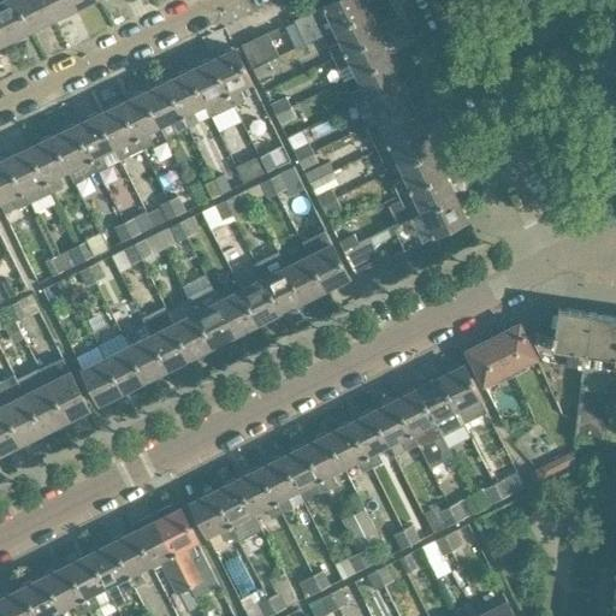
[(29,30),(15,0),(3,0),(0,1),(0,28),(6,41),(9,40),(11,41),(19,37),(18,35),(29,30)]
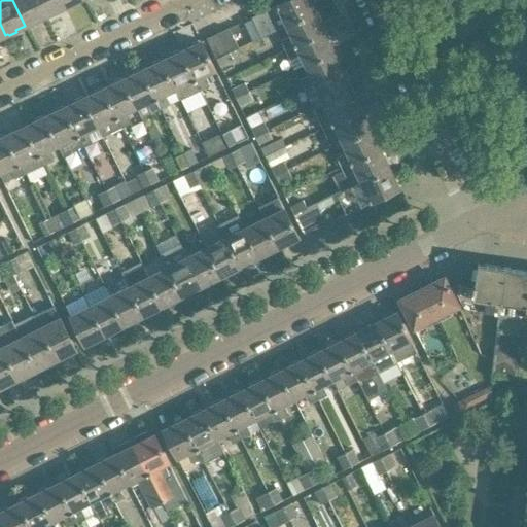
[(44,16),(36,0),(12,0),(25,26),(27,25),(29,26),(36,23),(36,20),(44,16)]
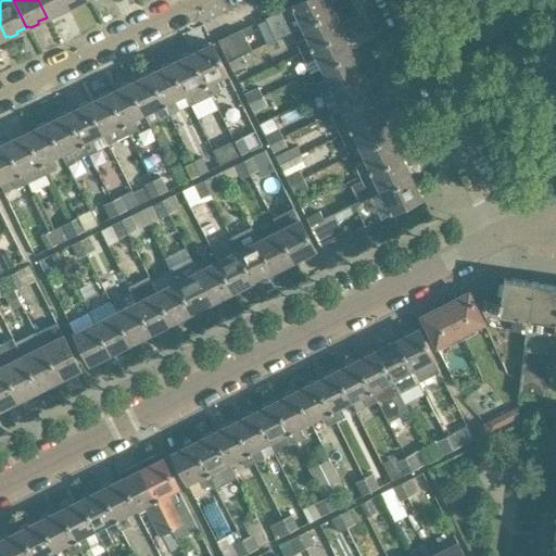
[(63,0),(38,0),(47,17),(49,16),(51,17),(59,14),(59,11),(67,7),(63,0)]
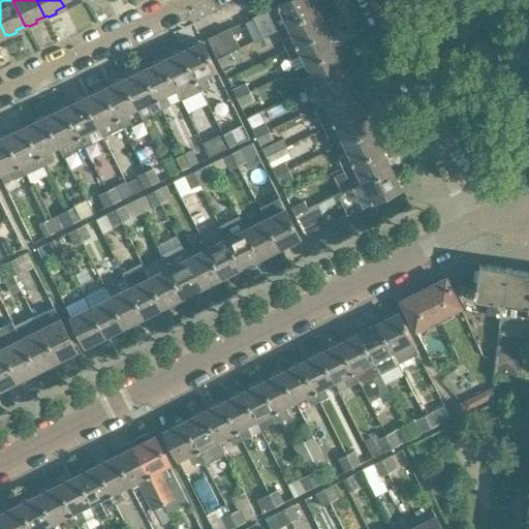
[(287,25),(316,11),(310,0),(287,0),(253,17),(261,35),(287,24),(287,25)]
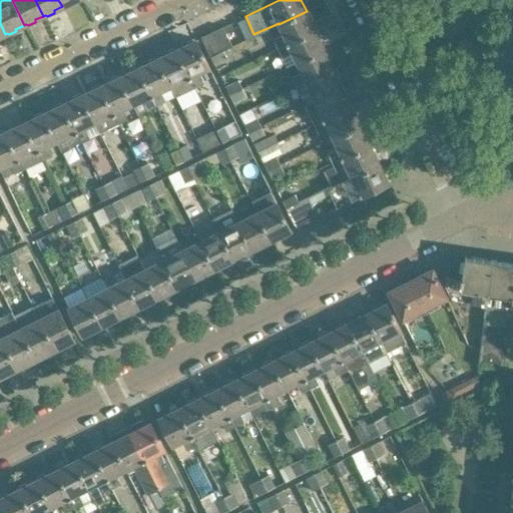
[(278,47),(316,29),(311,20),(312,18),(309,11),(307,11),(279,24),(284,33),(274,38),(278,47)]
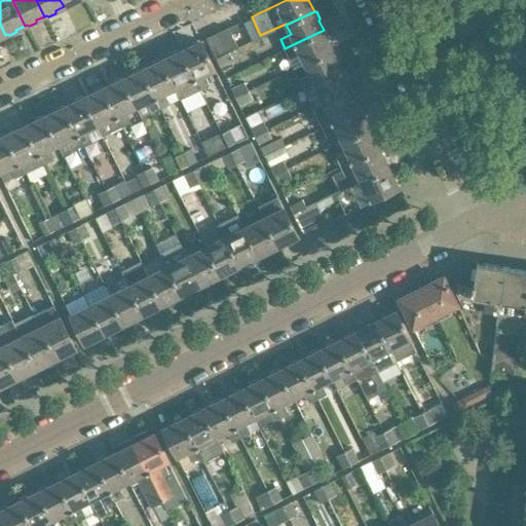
[(238,47),(229,28),(207,38),(216,58),(229,51),(238,47)]
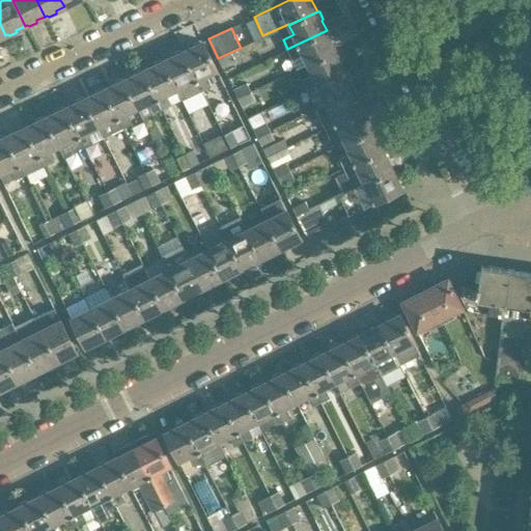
[(336,50),(331,39),(332,37),(329,31),(327,31),(327,30),(287,49),(292,58),(303,53),(307,63),(336,50)]
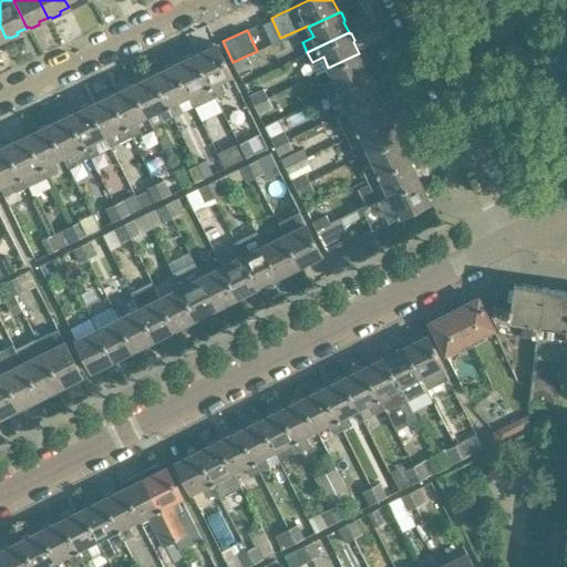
[(230,74),(216,44),(215,45),(213,43),(206,47),(206,49),(195,54),(215,95),(224,90),(219,80),(230,74)]
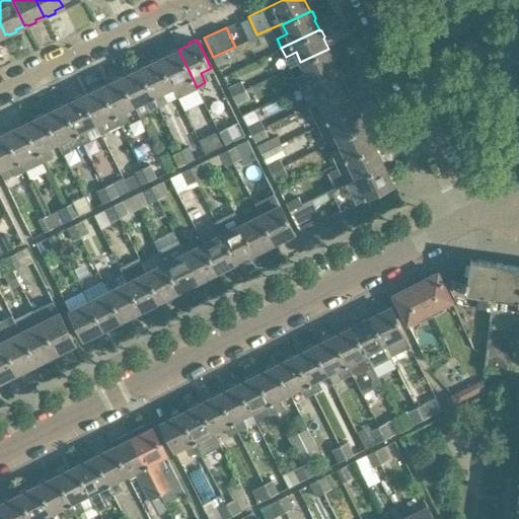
[(197,87),(178,50),(176,49),(169,52),(169,55),(159,59),(177,96),(189,91),(197,87)]
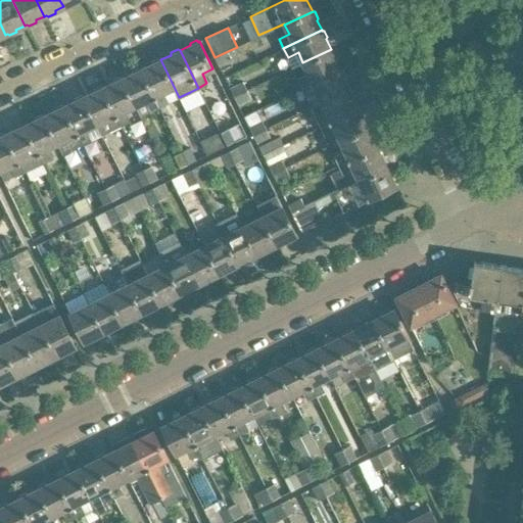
[(340,68),(335,59),(336,57),(333,50),(331,50),(331,49),(302,62),(307,73),(297,78),(301,87),(340,68)]
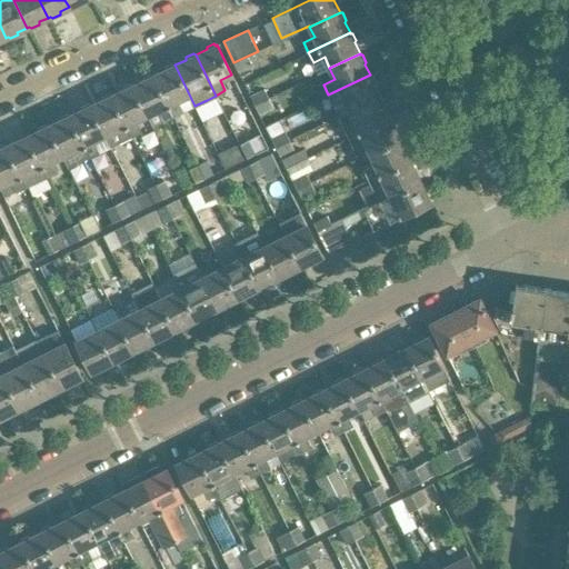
[(238,71),(252,65),(248,56),(233,62),(238,71)]
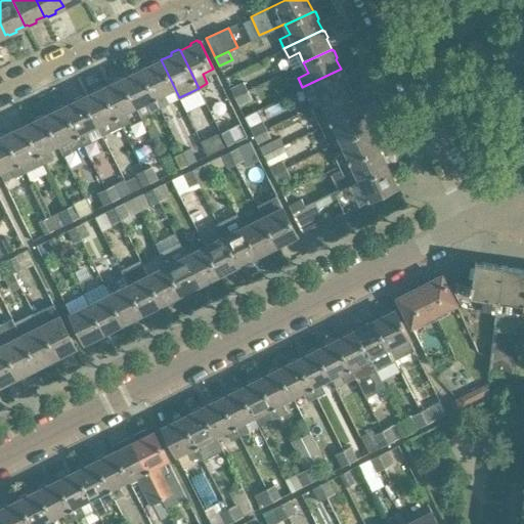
[(179,97),(161,59),(159,58),(151,62),(151,64),(142,69),(160,105),(168,101),(179,97)]
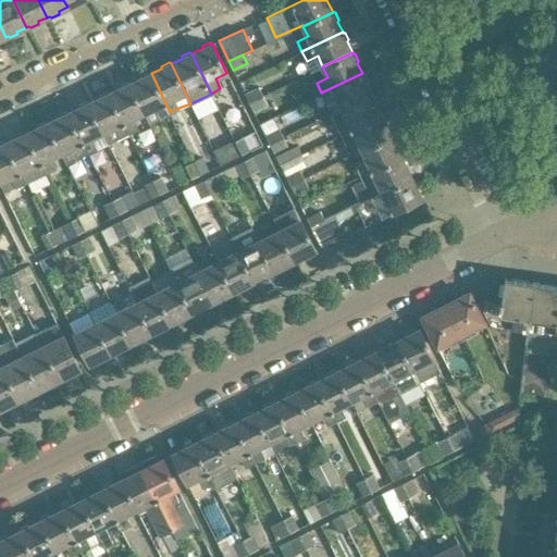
[(140,78),(131,83),(145,112),(156,107),(160,116),(170,112),(151,73),(150,74),(148,72),(140,76),(140,78)]
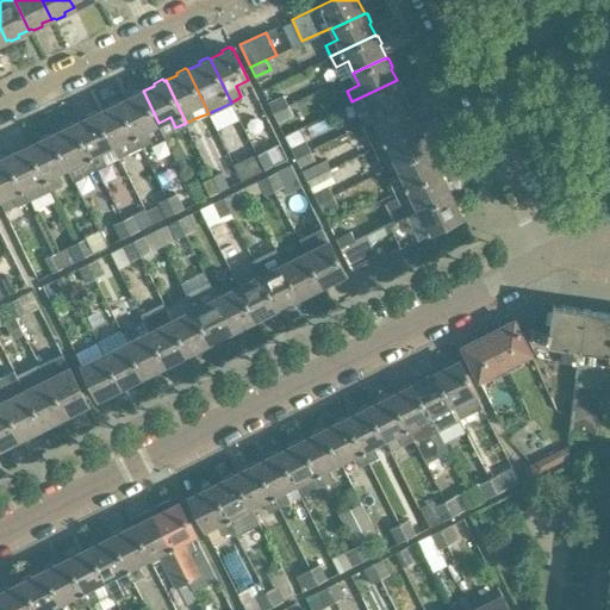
[(375,119),(408,104),(402,91),(403,88),(399,81),(397,81),(397,80),(352,101),(358,112),(369,107),(374,118),(375,119)]
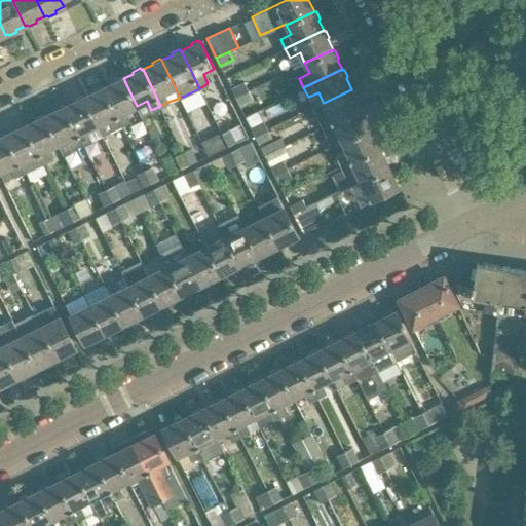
[(137,106),(123,78),(121,79),(119,77),(113,80),(113,83),(104,87),(121,125),(129,121),(129,120),(141,115),(137,106)]
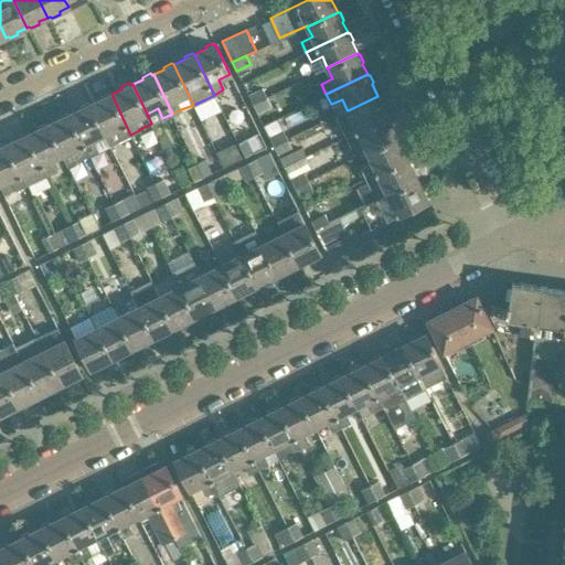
[(267,96),(263,87),(249,94),(254,103),(267,96)]
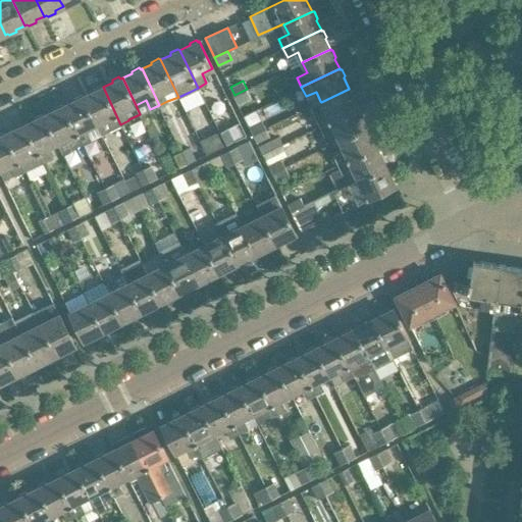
[(120,124),(103,87),(101,88),(99,87),(93,90),(93,92),(84,96),(96,123),(97,122),(102,133),(120,124)]
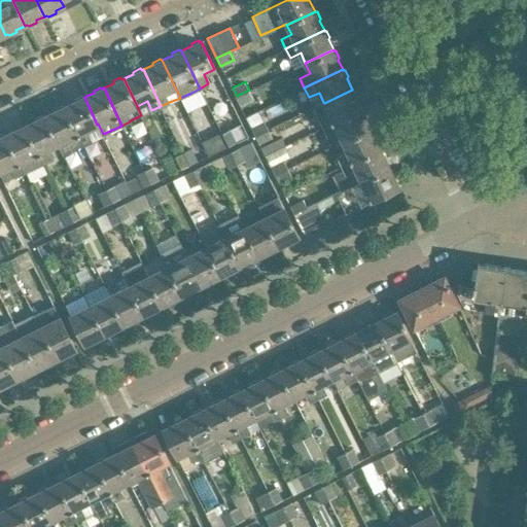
[(241,104),(253,98),(249,90),(237,96),(241,104)]
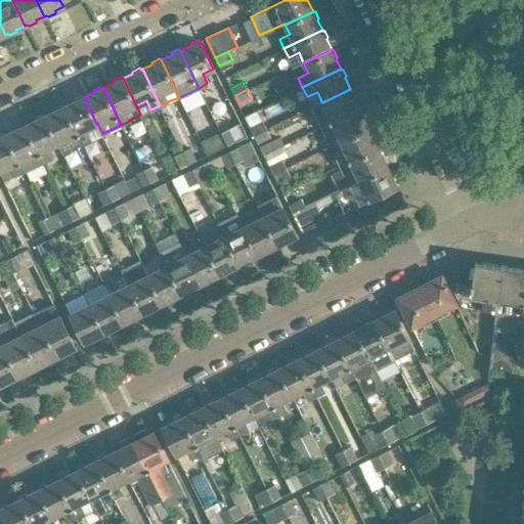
[(359,108),(354,97),(355,95),(352,89),(350,89),(322,102),(321,101),(311,106),(321,127),(359,108)]
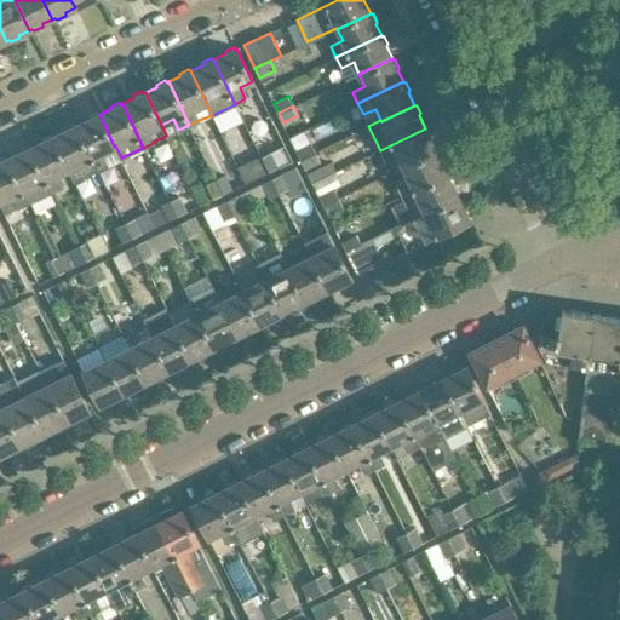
[(114,147),(99,114),(98,115),(96,114),(89,118),(89,119),(78,125),(98,168),(107,165),(102,153),(114,147)]
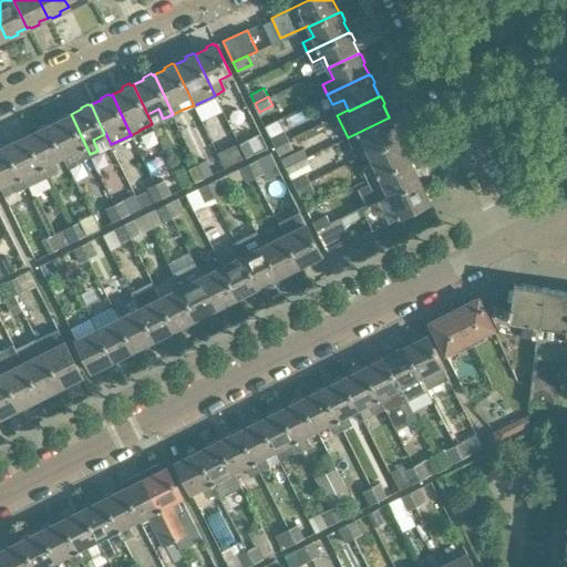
[(90,154),(71,114),(68,115),(65,114),(59,117),(59,120),(51,123),(65,153),(63,154),(69,165),(71,164),(90,154)]
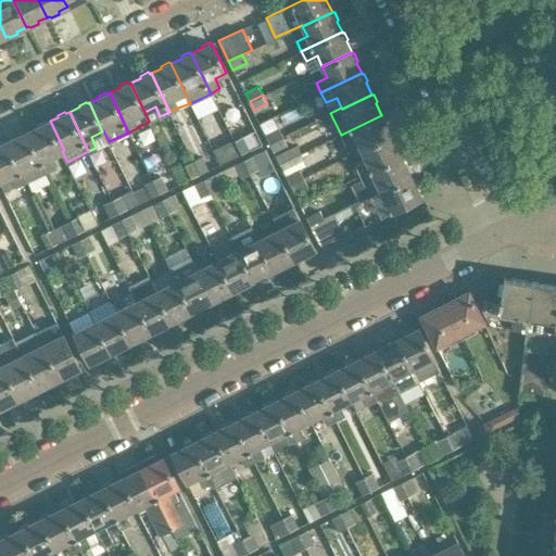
[(362,150),(391,135),(386,124),(388,122),(384,115),(381,115),(341,135),(351,154),(362,150)]
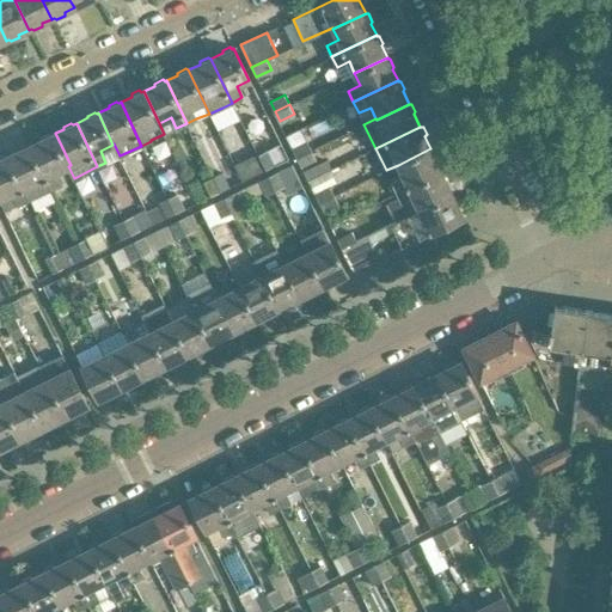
[(71,165),(55,133),(50,135),(48,134),(41,138),(41,140),(32,144),(54,188),(61,184),(55,172),(68,166),(71,165)]
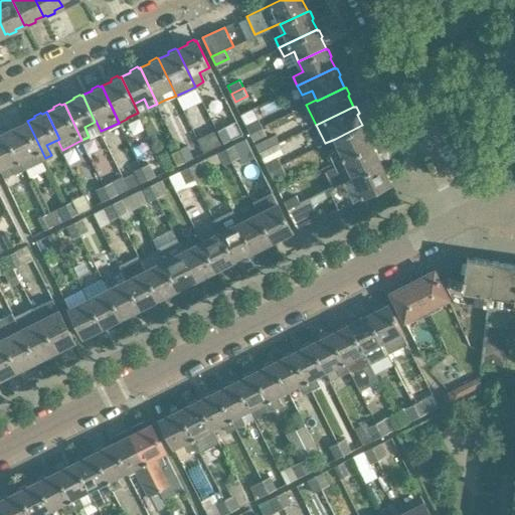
[(262,126),(258,119),(246,125),(249,132),(262,126)]
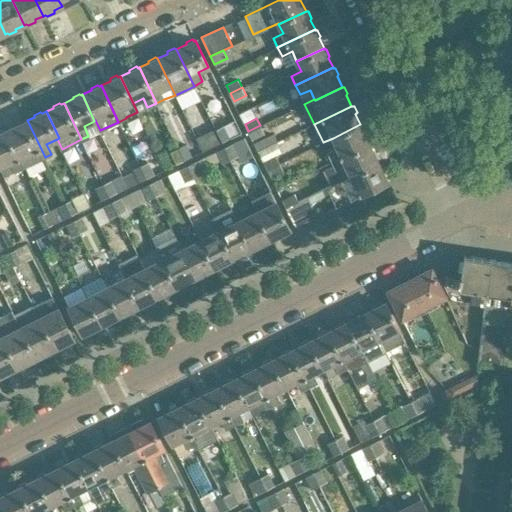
[(221,142),(241,132),(235,119),(215,129),(221,142)]
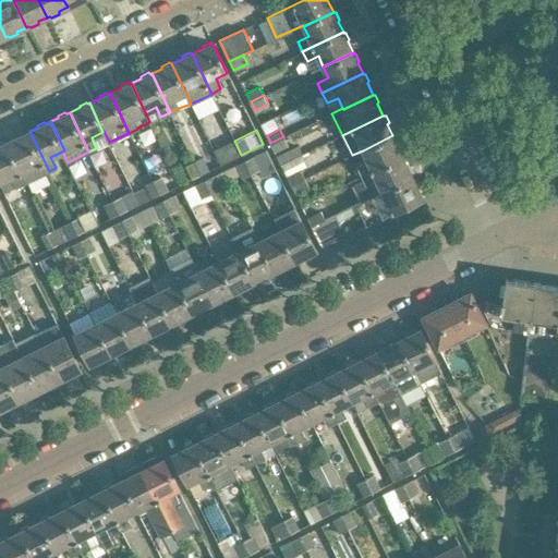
[(49,171),(29,131),(25,133),(23,132),(16,135),(16,137),(8,142),(27,181),(49,171)]
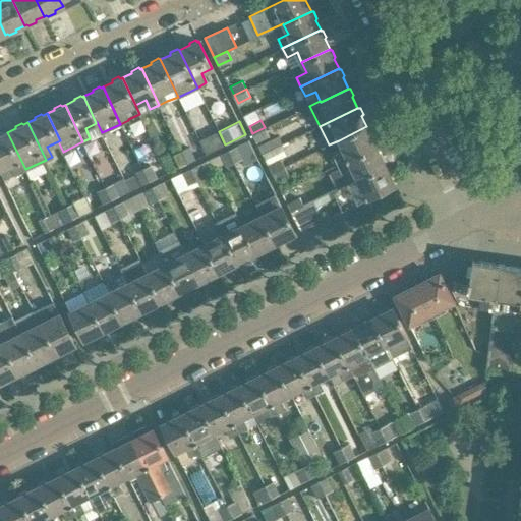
[(337,165),(377,147),(375,147),(370,135),(372,133),(369,127),(366,127),(366,126),(339,140),(344,151),(333,156),(337,165)]
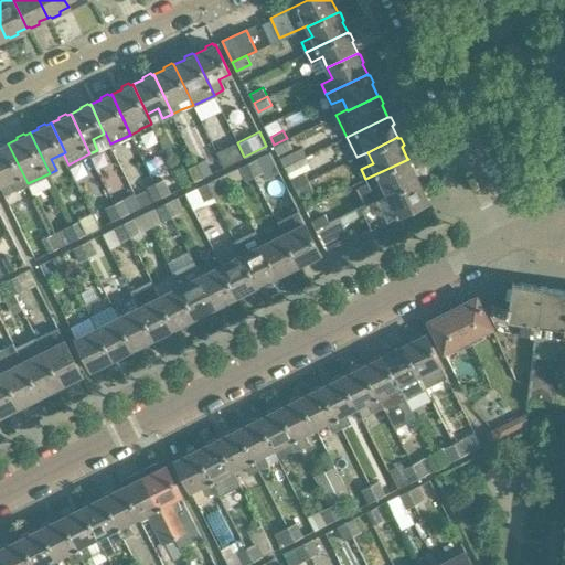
[(291,147),(287,138),(274,145),(278,153),(291,147)]
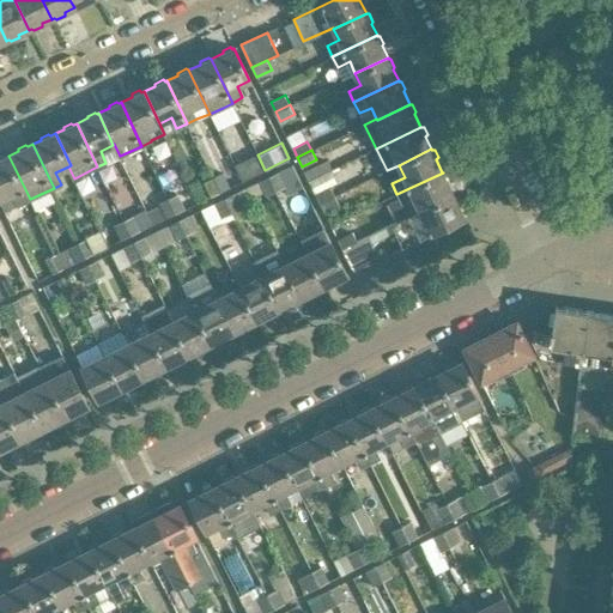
[(258,155),(236,165),(243,181),(265,170),(258,155)]
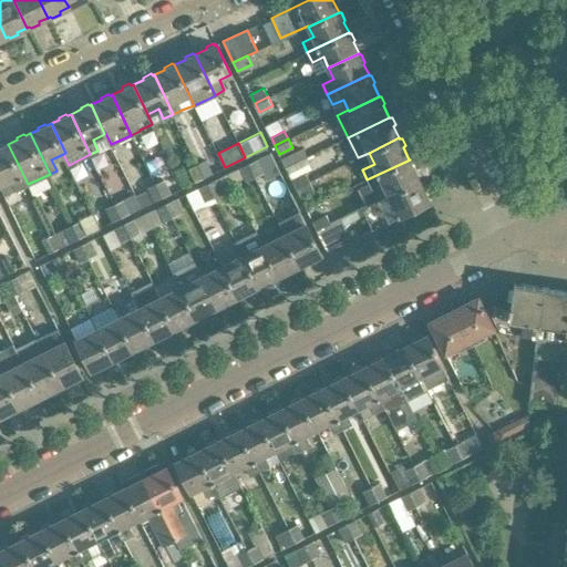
[(28,184),(8,144),(4,145),(2,144),(0,145),(0,186),(13,182),(18,189),(28,184)]
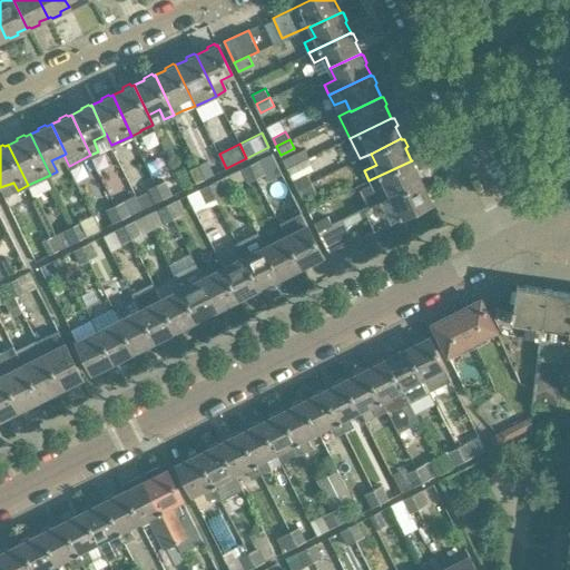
[(307,158),(310,157),(305,148),(283,159),(287,168),(307,158)]
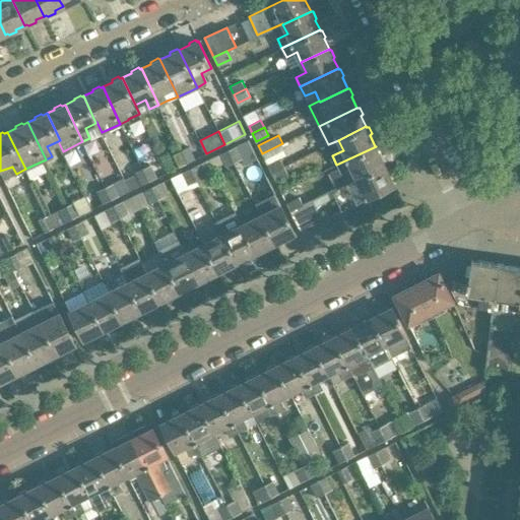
[(107,140),(107,156),(120,156),(120,140),(107,140)]
